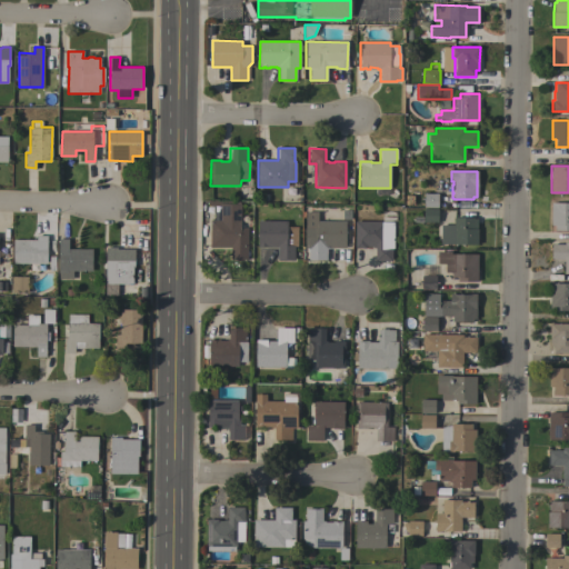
[(438,193),(438,196),(439,196),(439,207),(438,207),(423,207),(423,193),(438,193)]
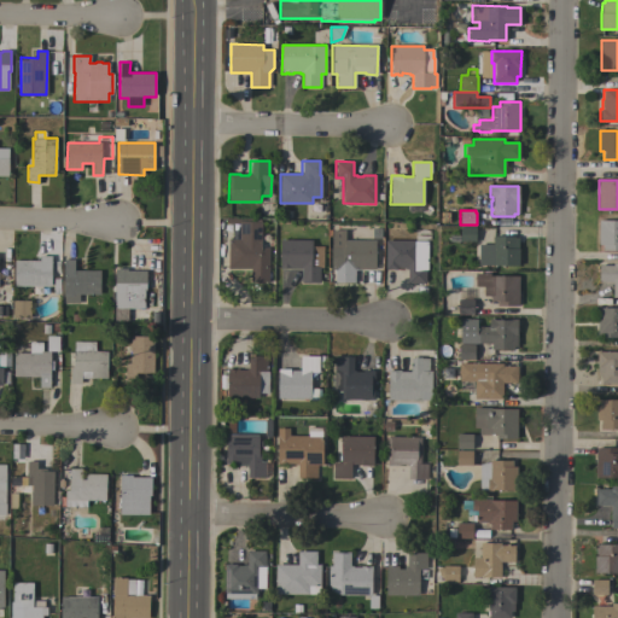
[(261,248),(268,248),(268,281),(263,281),(263,283),(255,283),(255,281),(250,281),(250,268),(228,268),(228,239),(239,239),(239,221),(240,221),(240,219),(260,219),(260,221),(261,221),(261,248)]
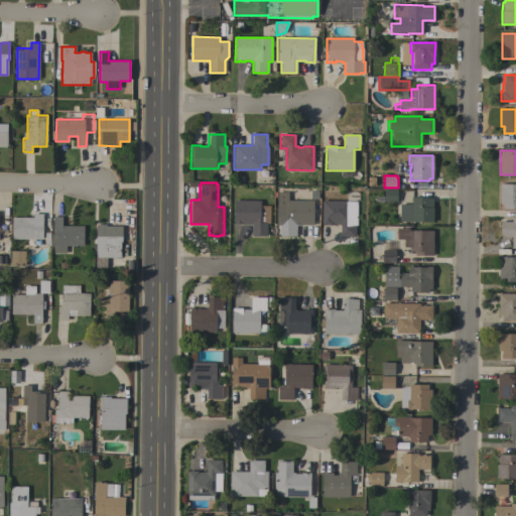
[(500,183),(515,183),(515,209),(503,209),(503,205),(500,205),(500,183)]
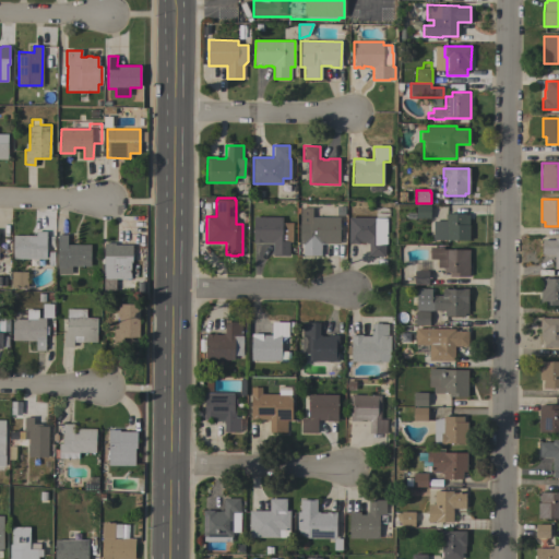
[(430,205),(430,218),(416,218),(416,205),(430,205)]
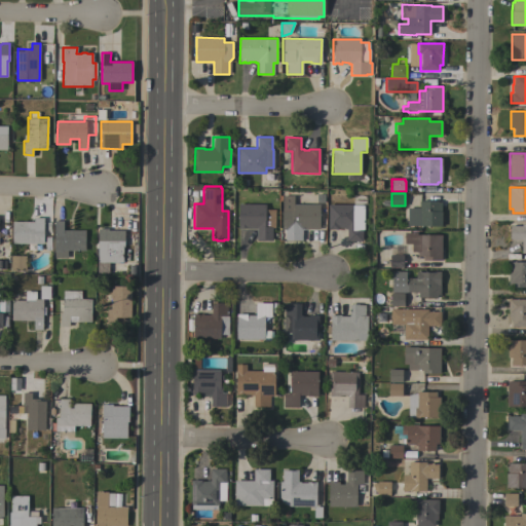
[(320,204),(318,229),(301,229),(301,240),(285,240),(285,229),(283,229),(283,195),(293,195),(293,204),(320,204)]
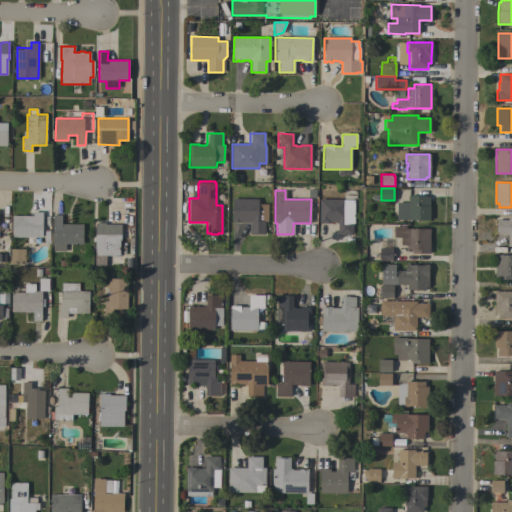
[(319,199),(343,199),(343,190),(355,190),(355,200),(353,200),(353,223),(352,223),(352,234),(337,234),(337,223),(335,223),(335,222),(329,222),(329,223),(319,223),(319,199)]
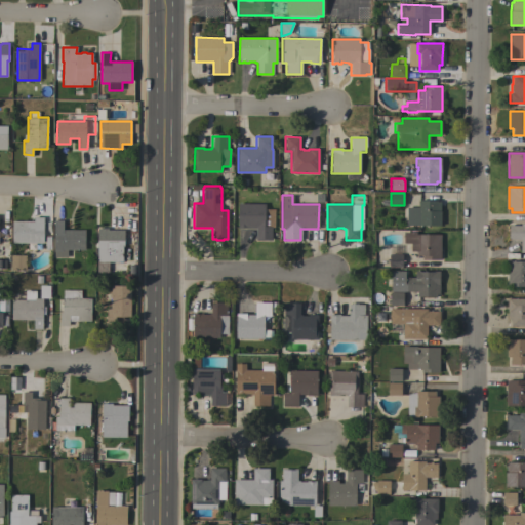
[(418,201),(437,201),(437,202),(440,202),(440,211),(441,211),(440,226),(406,226),(406,207),(418,207),(418,201)]
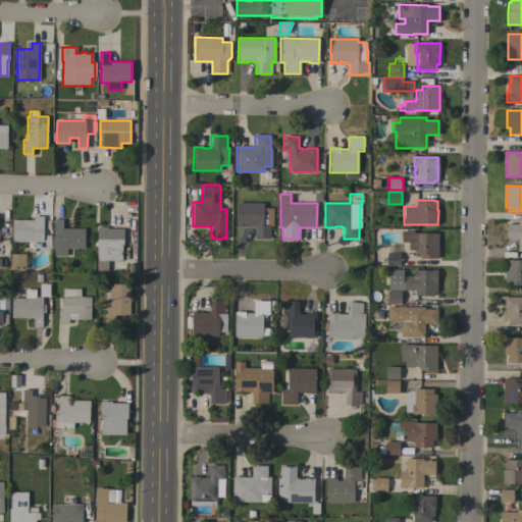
[(263,203),(263,208),(273,208),(272,225),(269,225),(269,239),(254,239),(254,226),(236,226),(237,203),(263,203)]
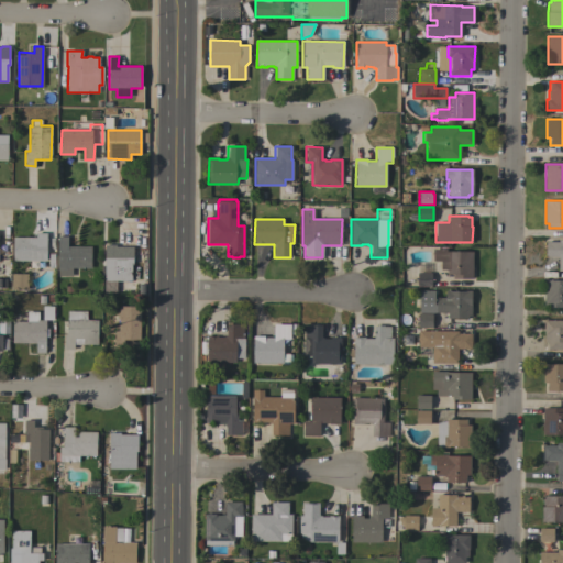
[(13,261),(13,238),(35,238),(35,233),(46,233),(46,261),(13,261)]
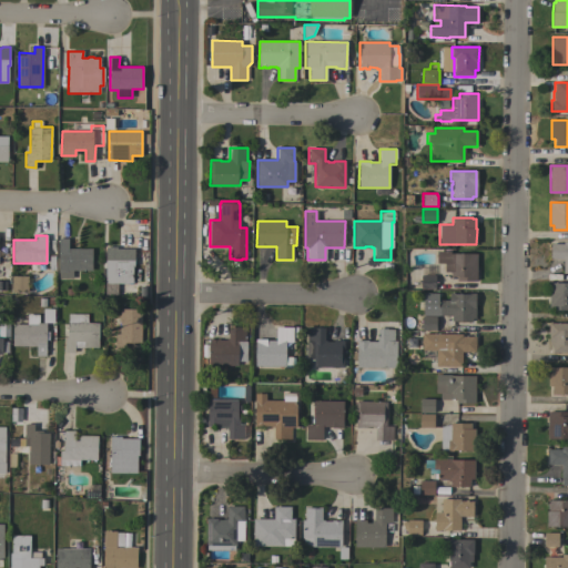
[(92,249),(91,271),(72,270),(72,279),(59,279),(59,272),(58,272),(59,239),(68,239),(68,249),(92,249)]
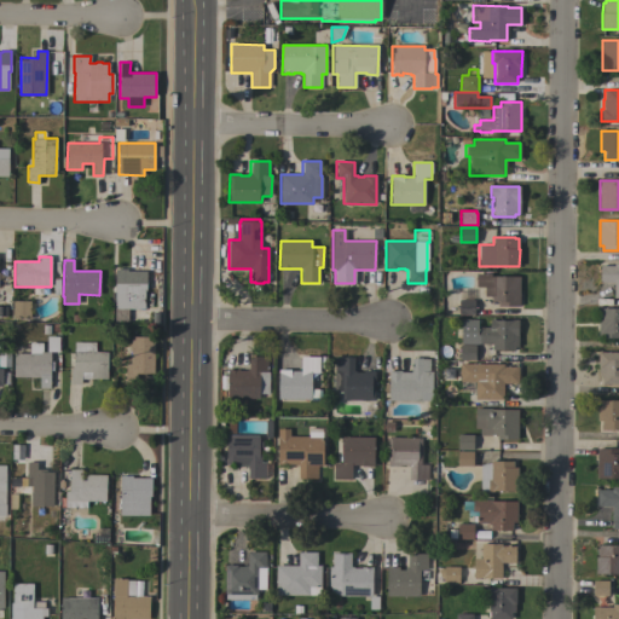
[(613,282),(600,282),(600,266),(614,266),(614,264),(618,264),(618,298),(613,298),(613,282)]
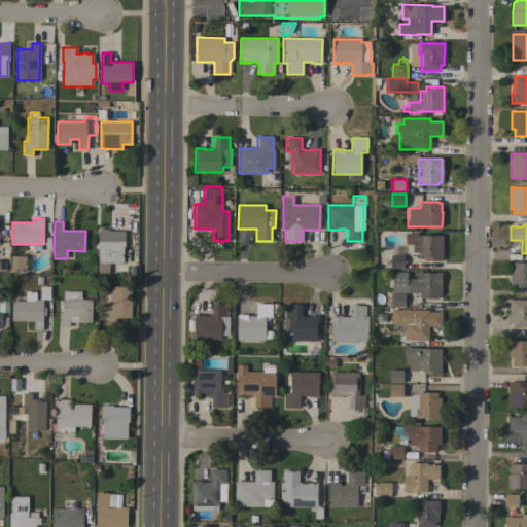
[(98,262),(98,229),(108,230),(108,231),(125,231),(125,247),(123,247),(123,262),(98,262)]
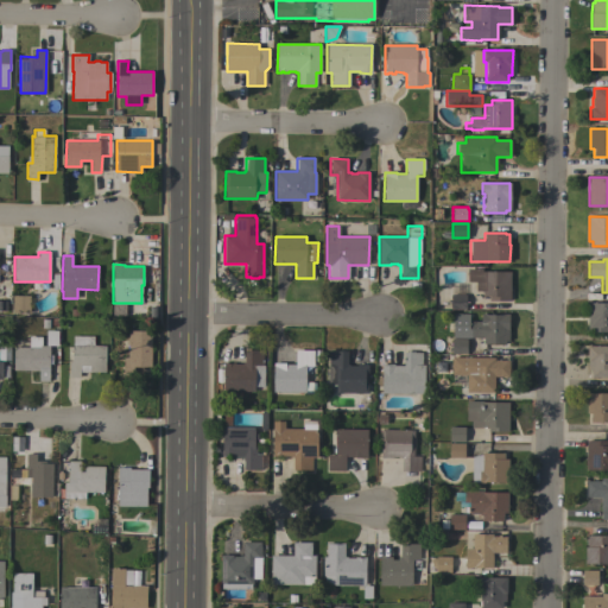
[(510,301),(489,301),(489,296),(482,296),(482,291),(475,291),(475,282),(467,282),(467,268),(482,268),(482,271),(510,272),(510,301)]
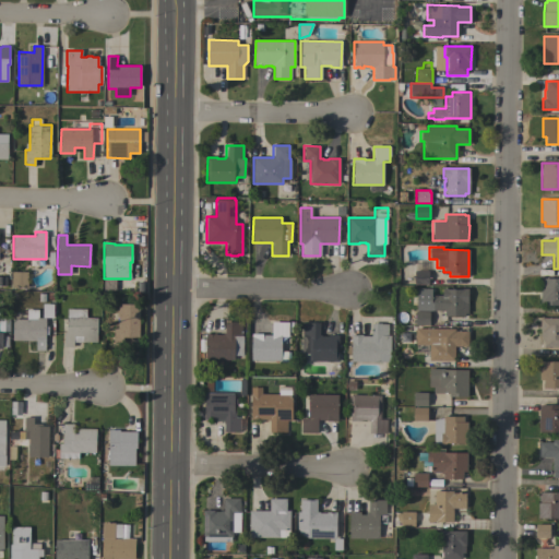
[(414,284),(414,271),(416,271),(416,266),(425,268),(425,269),(426,269),(426,271),(428,271),(428,284),(414,284)]
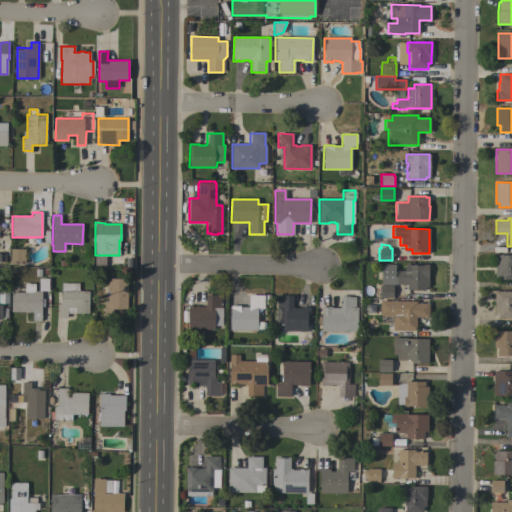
[(25,249),(25,264),(10,263),(10,249),(25,249)]
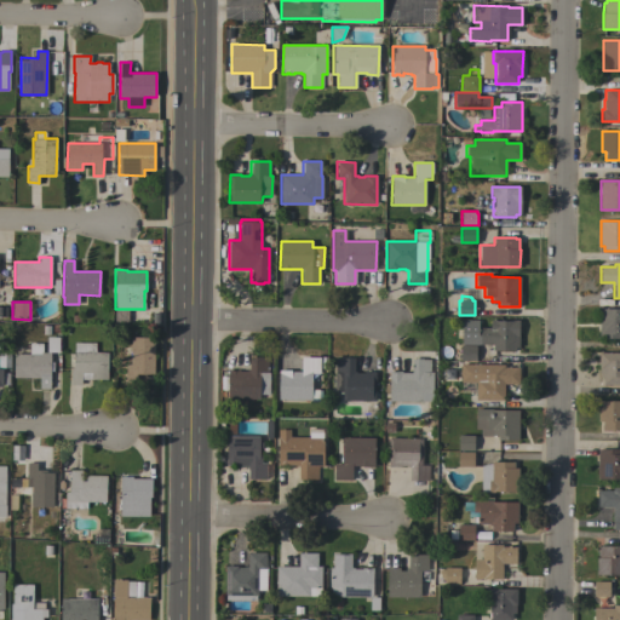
[(600,309),(619,309),(619,338),(600,338),(600,309)]
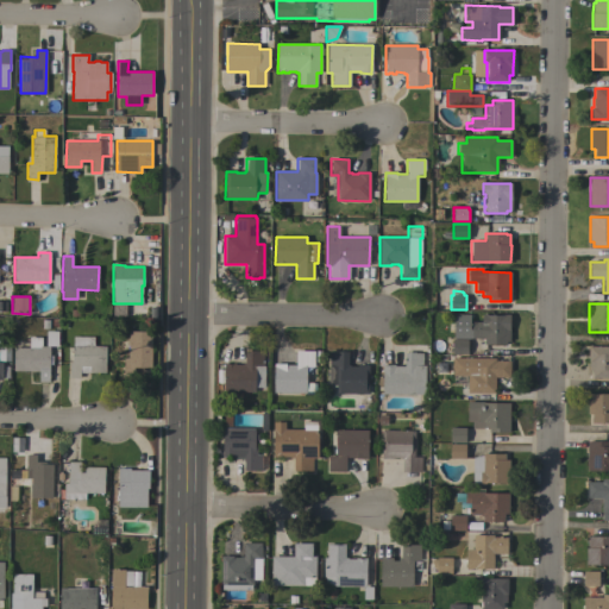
[(487,314),(487,315),(503,315),(503,314),(509,314),(509,341),(506,341),(506,345),(484,344),(484,339),(453,338),(453,314),(470,314),(470,321),(481,321),(482,314),(487,314)]
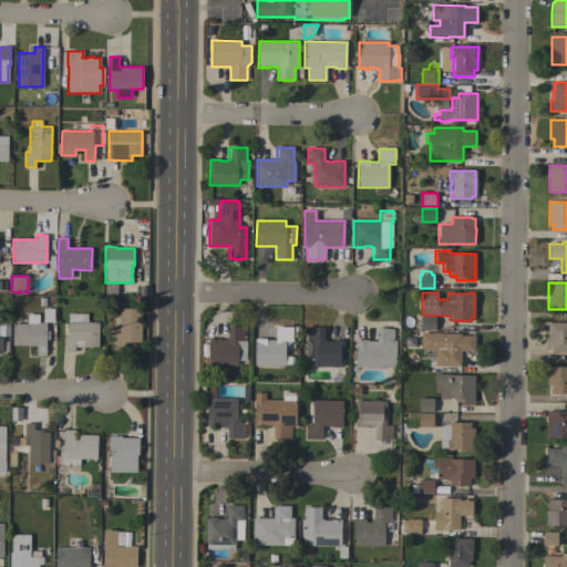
[(42,308),(54,308),(53,322),(42,322),(42,308)]
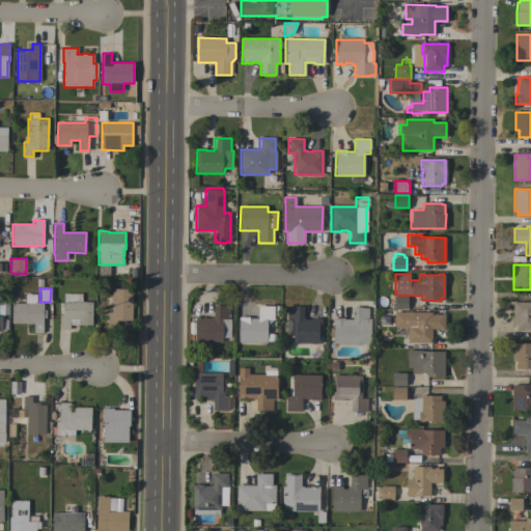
[(116,320),(116,326),(108,326),(108,312),(111,312),(111,288),(132,289),(132,320),(116,320)]
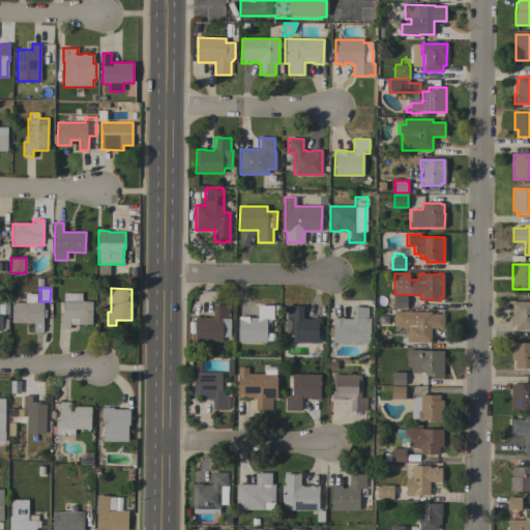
[(11,323),(11,302),(25,303),(25,293),(35,293),(35,301),(42,301),(42,310),(46,310),(46,317),(42,317),(42,332),(33,332),(33,323),(11,323)]
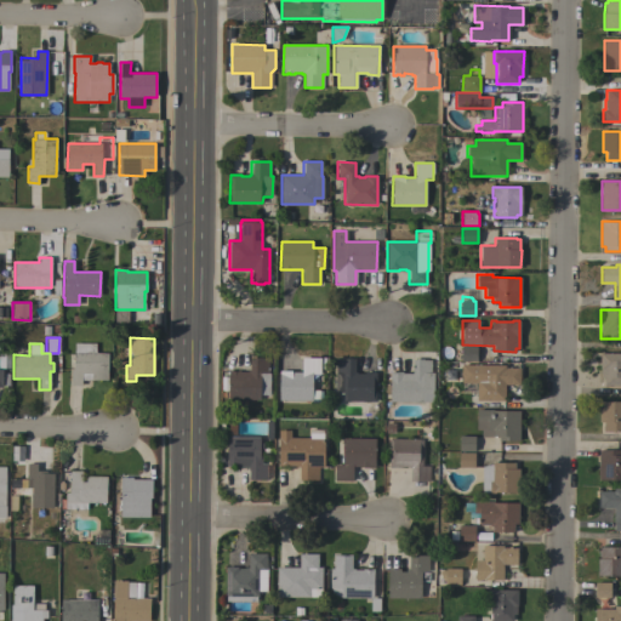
[(73,369),(73,353),(74,353),(74,343),(95,343),(95,353),(108,353),(107,380),(81,380),(81,386),(70,386),(70,369),(73,369)]
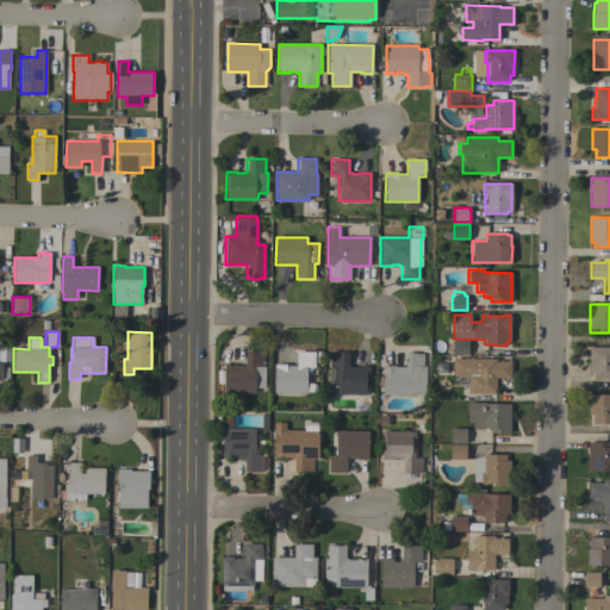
[(468,340),(468,355),(453,355),(453,340),(468,340)]
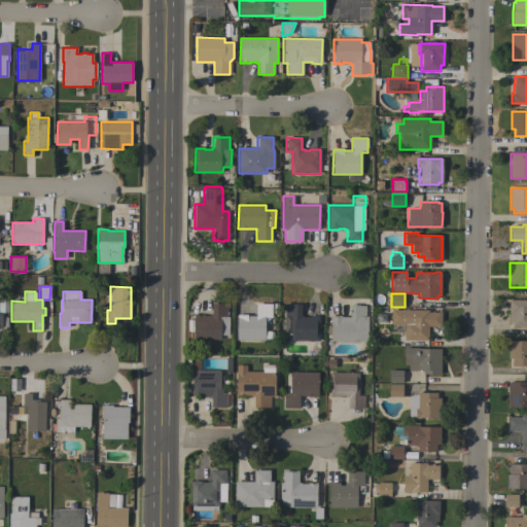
[(526,300),(526,326),(513,326),(513,320),(510,320),(510,313),(508,313),(508,300),(526,300)]
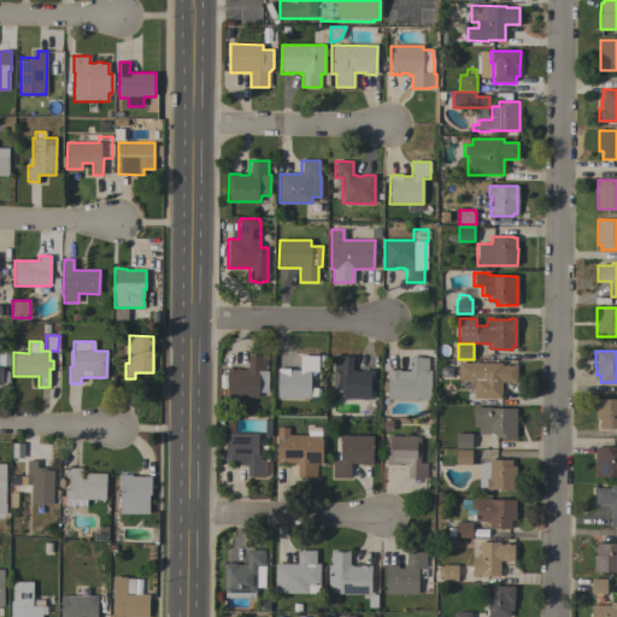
[(277,398),(277,371),(277,368),(289,369),(300,370),(300,356),(316,356),(316,353),(325,353),(324,370),(318,370),(318,372),(310,372),(310,378),(311,378),(311,383),(310,383),(310,388),(317,388),(319,388),(319,395),(317,395),(317,397),(317,400),(309,400),(309,398),(277,398)]
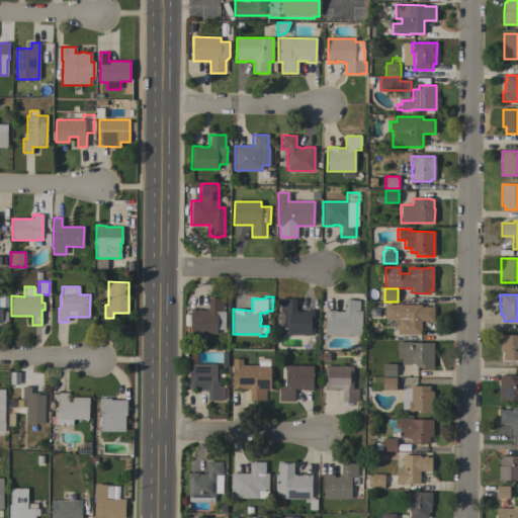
[(190,333),(190,336),(184,336),(184,324),(190,324),(190,309),(199,309),(199,310),(205,310),(207,310),(208,298),(224,298),(224,312),(225,312),(225,329),(217,329),(217,334),(190,333)]
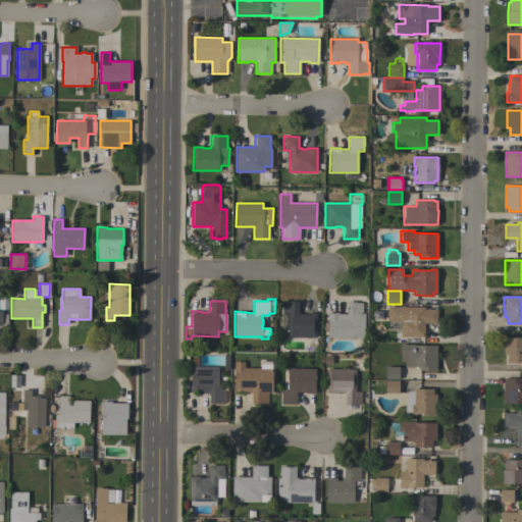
[(288,337),(288,331),(285,331),(285,329),(281,329),(281,313),(281,302),(298,302),(298,313),(300,313),(300,314),(306,314),(306,313),(316,313),(315,337),(288,337)]
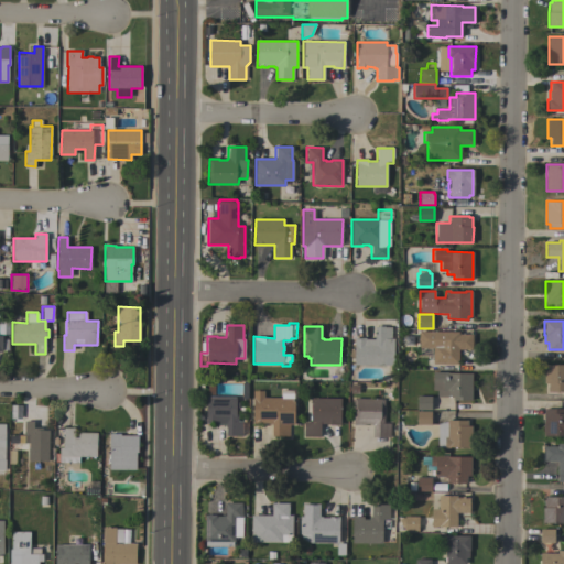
[(354,365),(354,337),(366,338),(366,339),(373,339),(375,326),(384,326),(384,327),(391,327),(391,338),(393,338),(393,365),(354,365)]
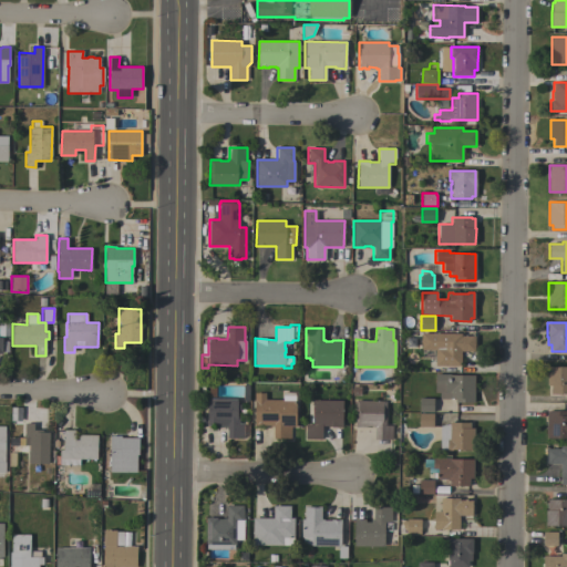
[(461,333),(461,336),(474,336),(474,351),(461,351),(461,366),(435,366),(435,350),(421,349),(421,333),(461,333)]
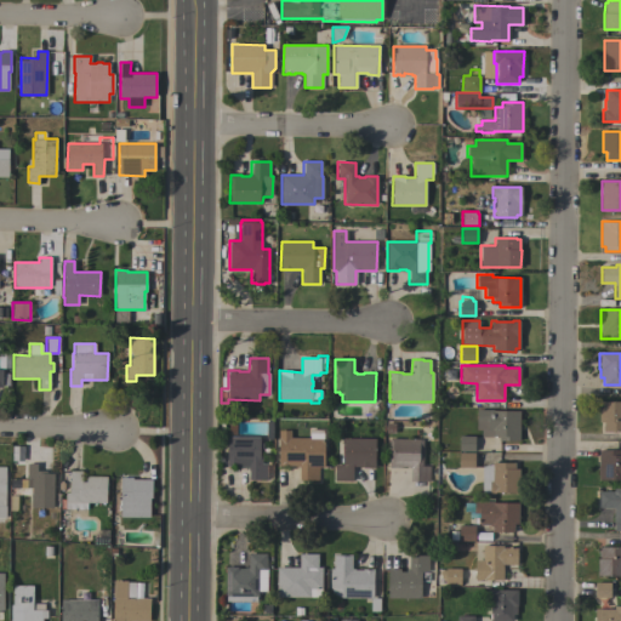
[(620,402),(620,431),(603,431),(603,422),(599,422),(599,402),(620,402)]
